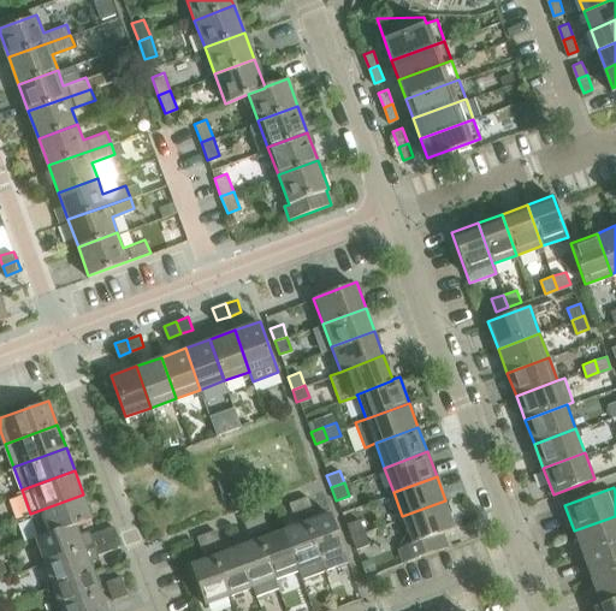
[(76,523),(76,525),(92,518),(83,494),(30,514),(39,537),(52,531),(53,532),(76,523)]
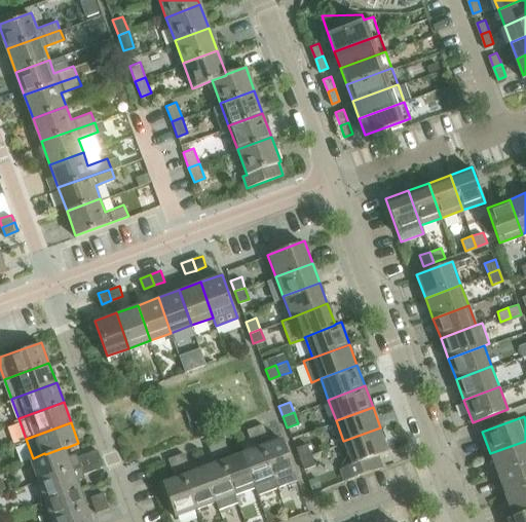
[(262,422),(254,425),(259,439),(267,436),(262,422)]
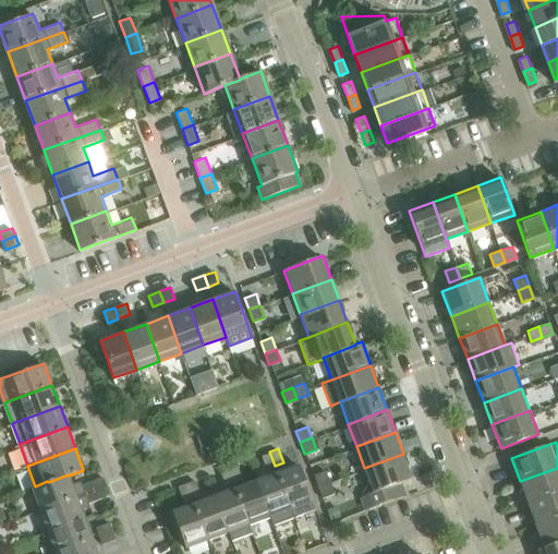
[(266,468),(275,466),(269,452),(262,455),(266,468)]
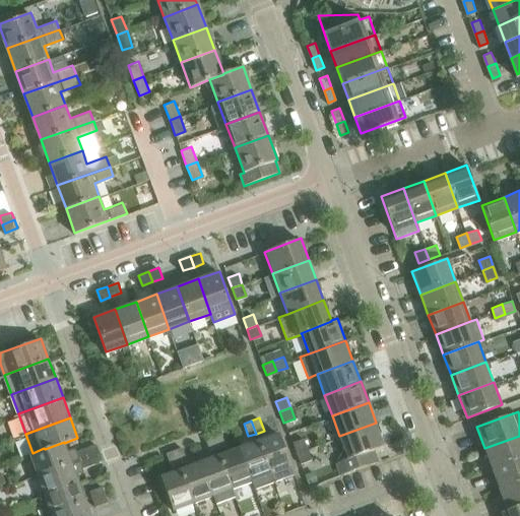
[(338,458),(343,472),(377,460),(373,449),(384,445),(376,423),(339,436),(345,451),(341,452),(338,458)]
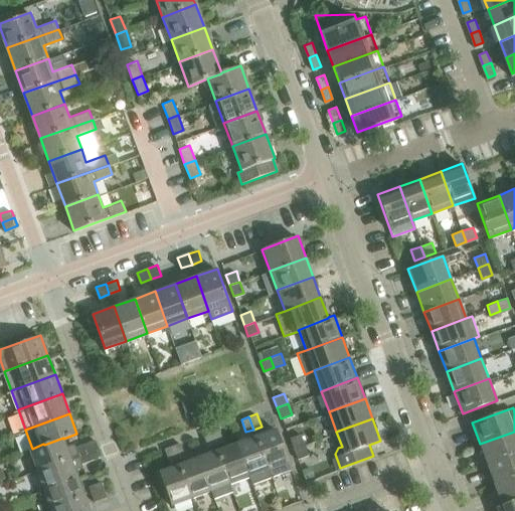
[(218,429),(210,432),(214,444),(222,441),(218,429)]
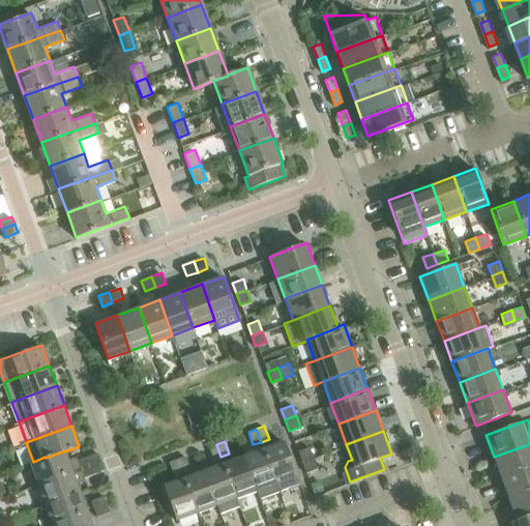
[(284,441),(263,448),(275,483),(296,474),(284,441)]
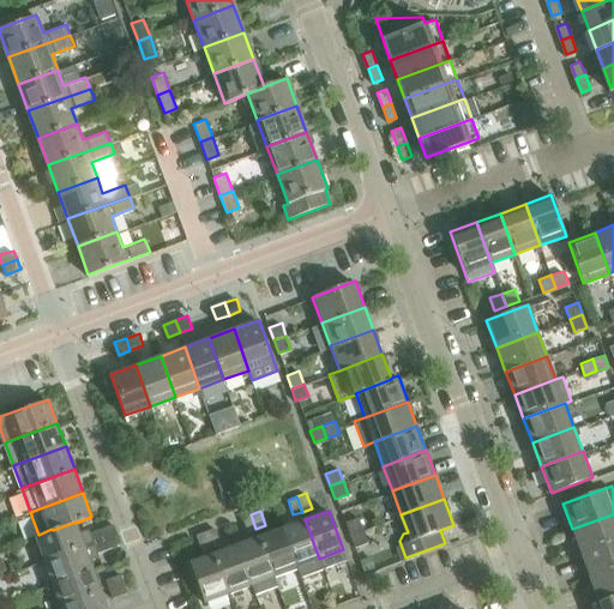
[(247,532),(256,529),(251,514),(241,517),(247,532)]
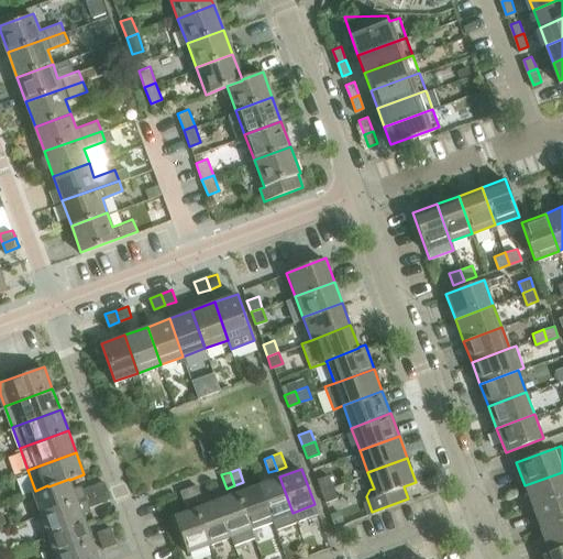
[(525,485),(533,508),(562,496),(562,472),(525,485)]
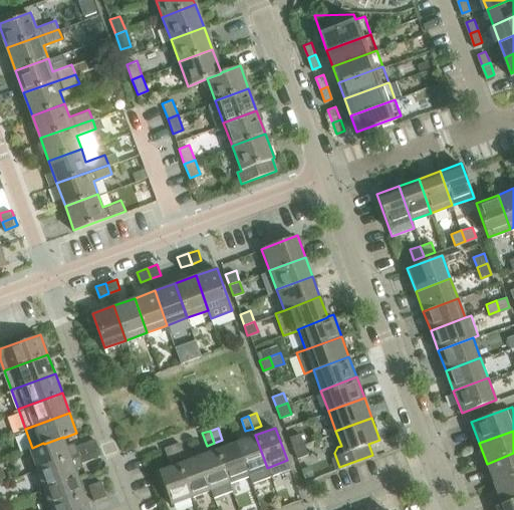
[(291,447),(302,443),(298,434),(288,438),(291,447)]
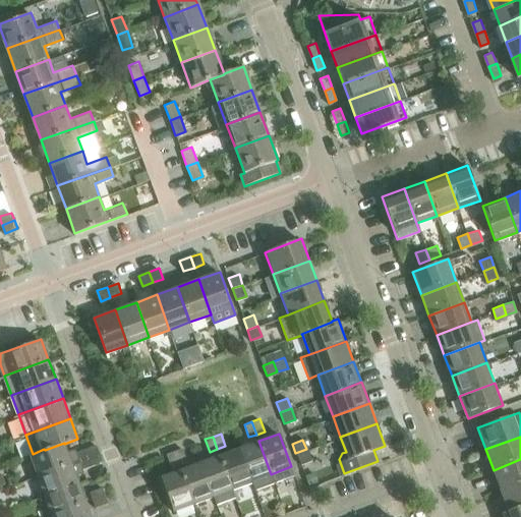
[(239,448),(252,481),(271,474),(258,441),(239,448)]
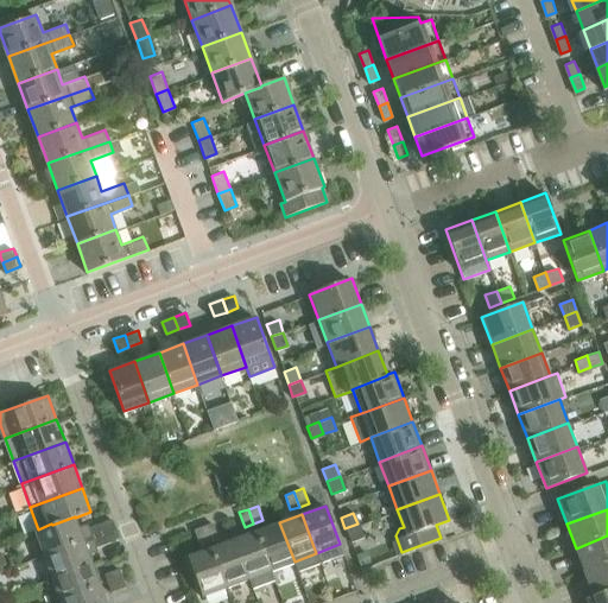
[(109,519),(80,529),(75,518),(75,516),(52,525),(51,524),(38,529),(36,529),(44,553),(113,528),(109,519)]
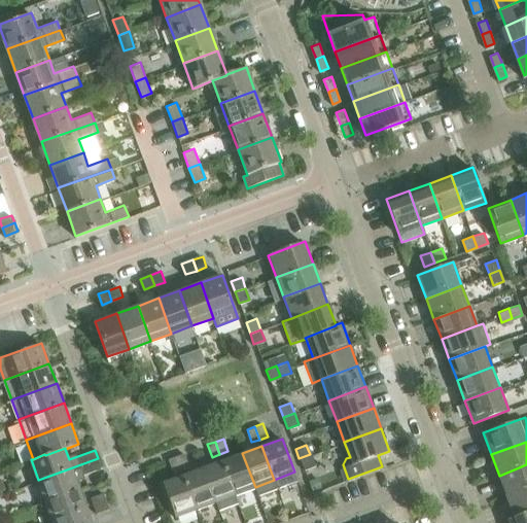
[(183,453),(175,456),(180,468),(188,465),(183,453)]
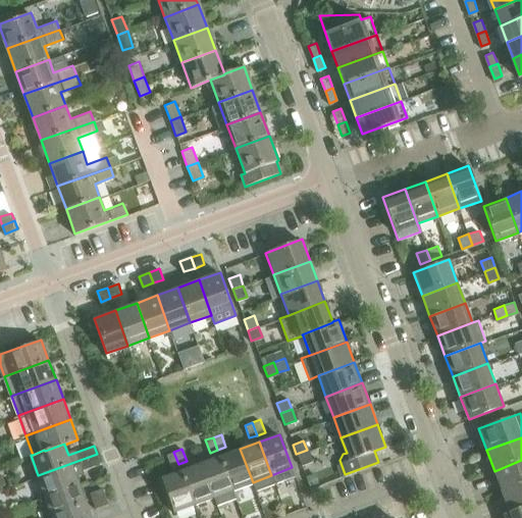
[(220,456),(232,489),(253,482),(240,449),(220,456)]
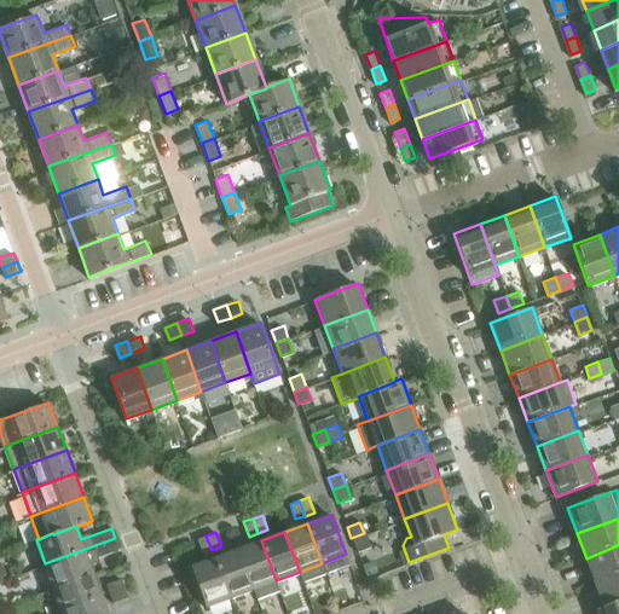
[(369,546),(364,533),(351,538),(357,551),(369,546)]
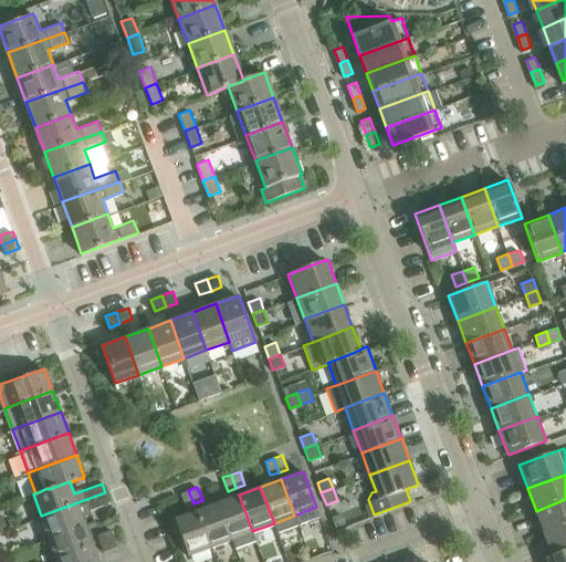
[(185,507),(194,503),(188,490),(180,493),(185,507)]
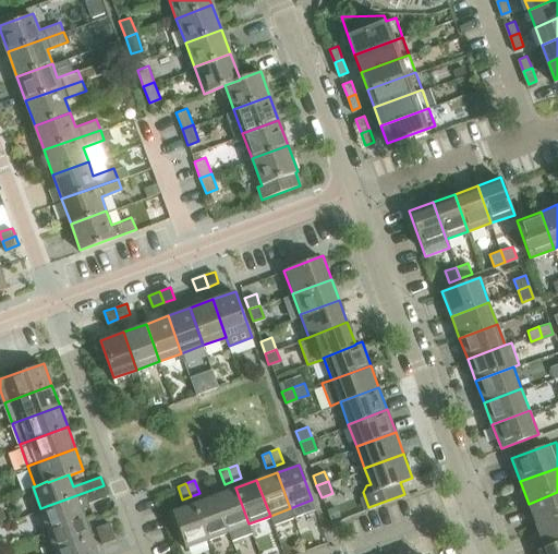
[(48,530),(84,517),(80,505),(107,495),(104,485),(40,508),(48,530)]
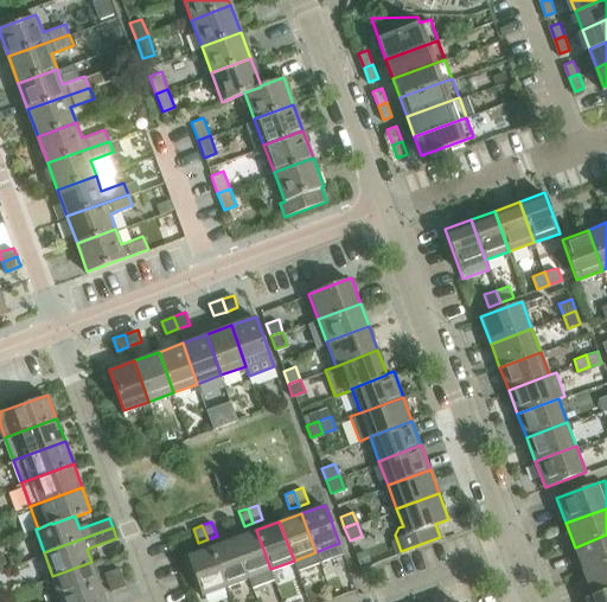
[(270,569),(256,530),(234,539),(248,577),(251,587),(274,577),(270,569)]
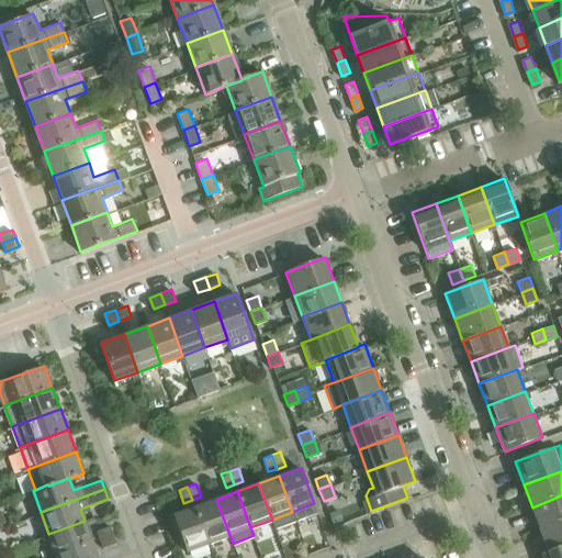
[(561,495),(532,508),(541,529),(561,521),(561,495)]
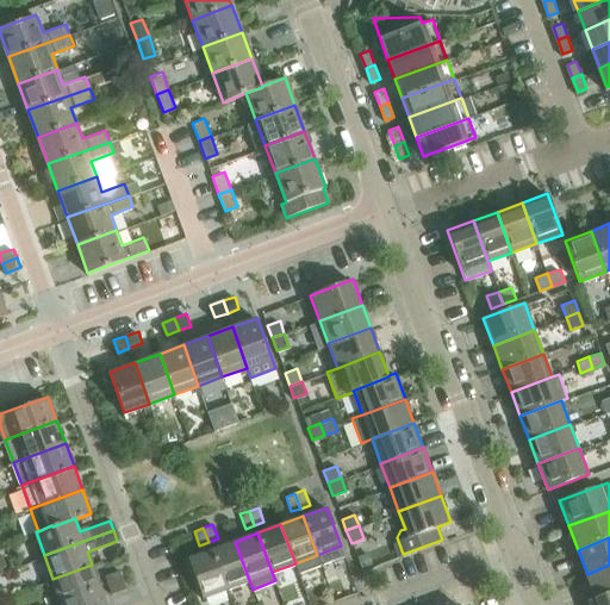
[(212,550),(226,588),(249,580),(235,542),(212,550)]
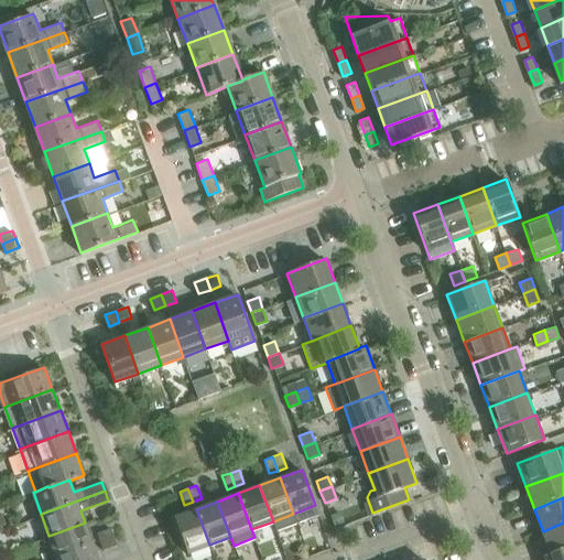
[(188,553),(209,545),(196,509),(174,517),(188,553)]
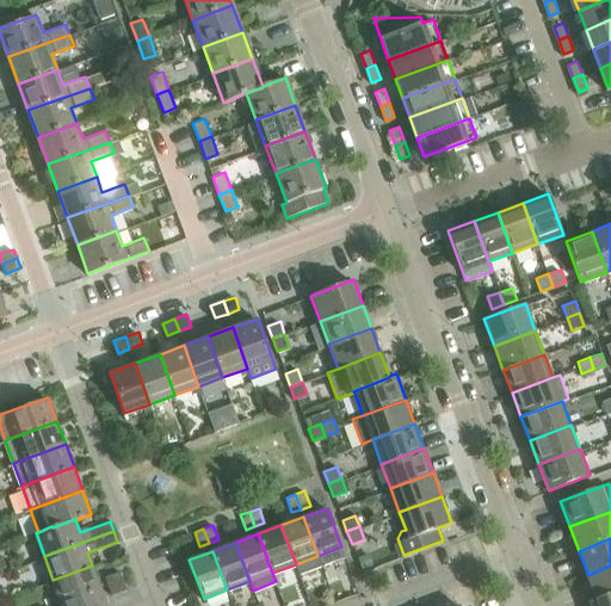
[(61,603),(100,588),(92,566),(53,580),(61,603)]
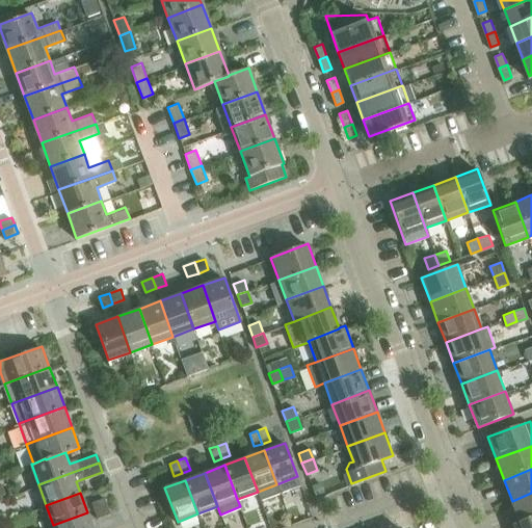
[(531,493),(512,501),(520,523),(531,518),(531,493)]
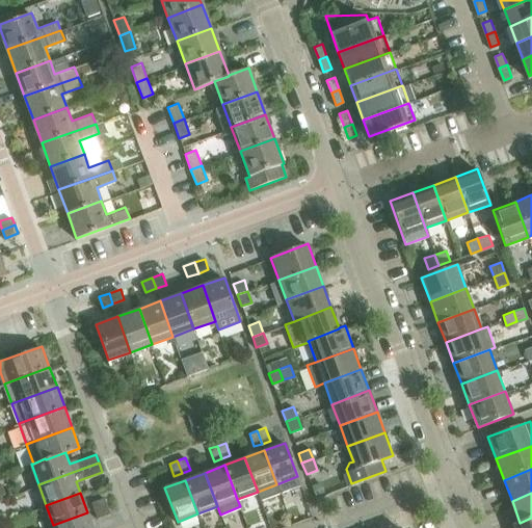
[(94,509),(107,504),(104,497),(91,502),(94,509)]
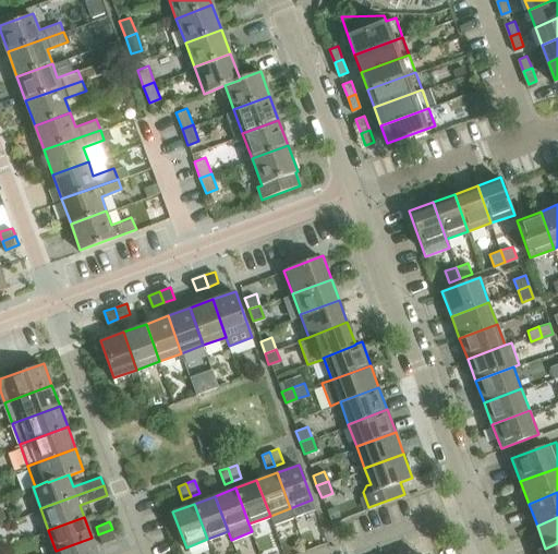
[(112,529),(98,534),(101,544),(116,539),(112,529)]
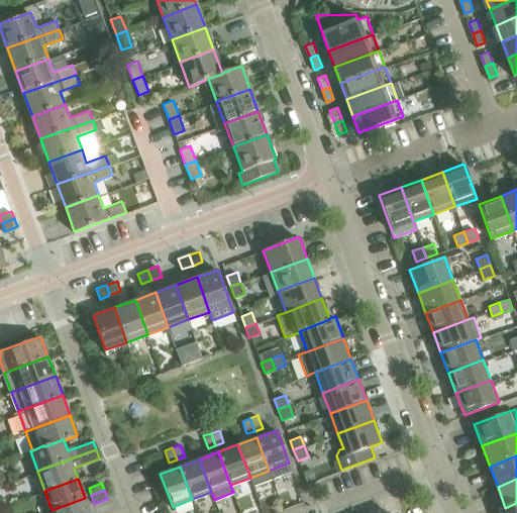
[(53,512),(90,512),(85,498),(52,510),(53,512)]
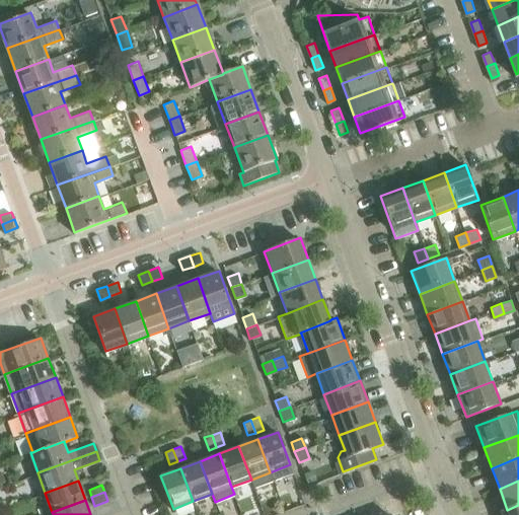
[(518,514),(518,505),(507,510),(502,512),(502,514),(518,514)]
